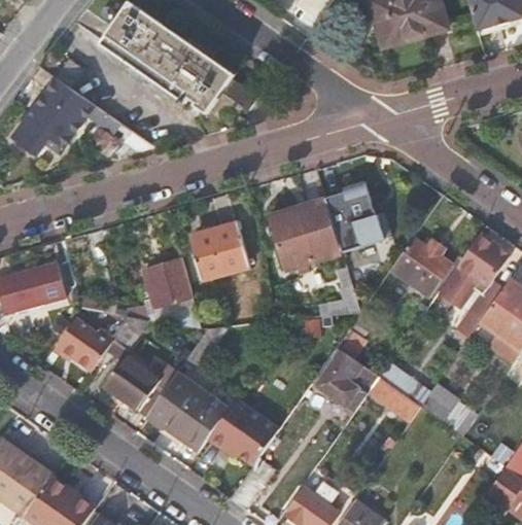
[(231,73),(132,3),(128,0),(126,0),(98,40),(106,46),(176,97),(173,101),(178,105),(184,96),(192,101),(189,104),(203,113),(218,91),(229,77),(231,73)]
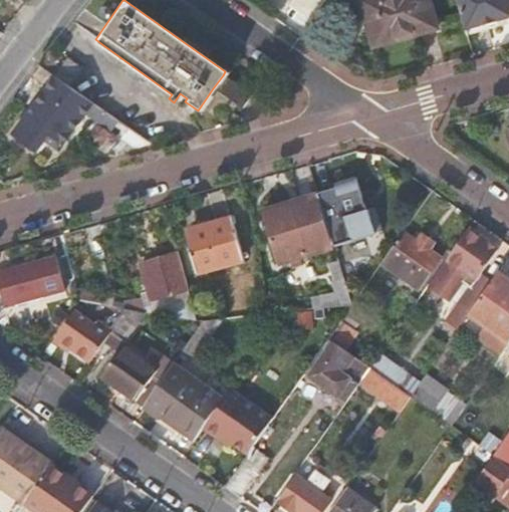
[(291,0),(287,5),(309,20),(322,0),(291,0)]
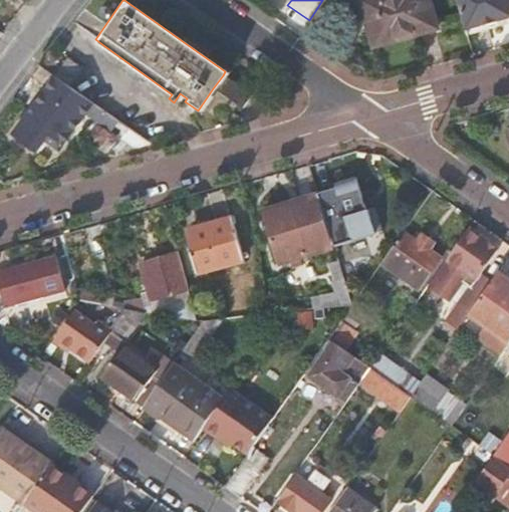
[(380,44),(405,37),(394,0),(360,0),(365,20),(373,17),(380,44)]
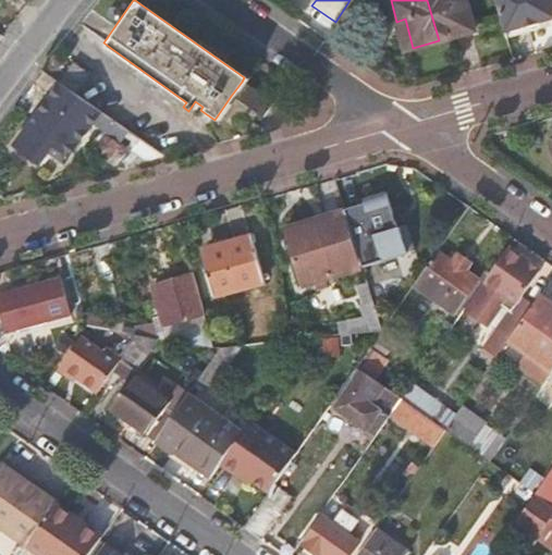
[(427,0),(439,40),(473,31),(465,0),(427,0)]
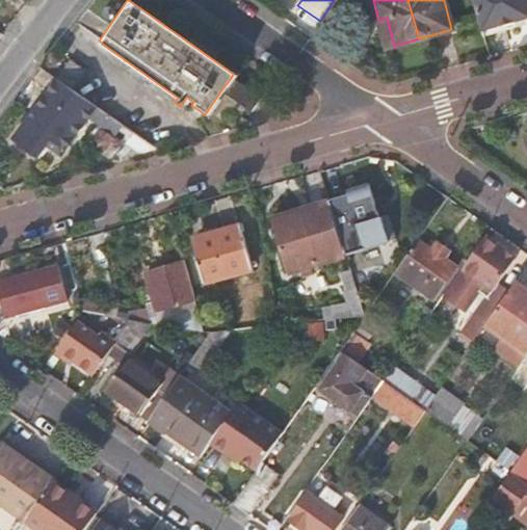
[(470,0),(478,30),(526,16),(526,12),(523,0),(470,0)]
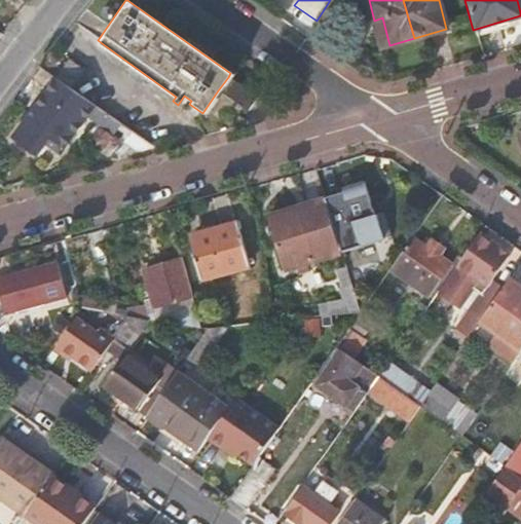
[(381,47),(389,45),(382,17),(374,21),(381,47)]
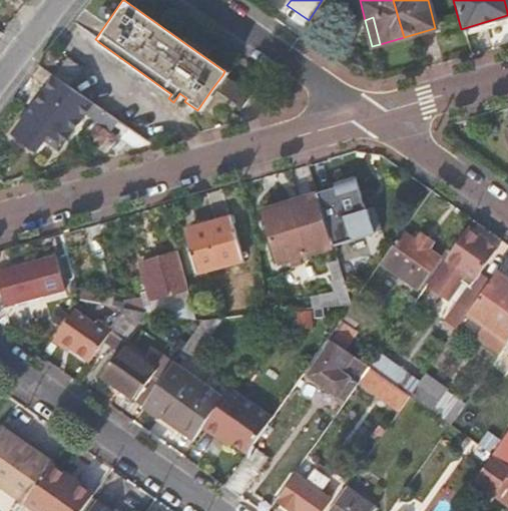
[(66,84),(78,68),(64,59),(53,74),(66,84)]
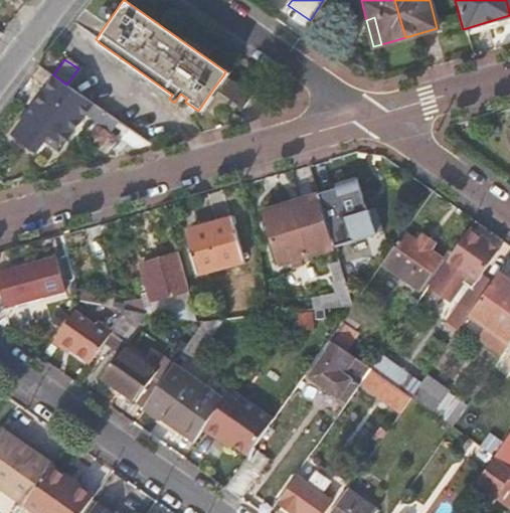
[(243,90),(223,75),(213,89),(233,103),(243,90)]
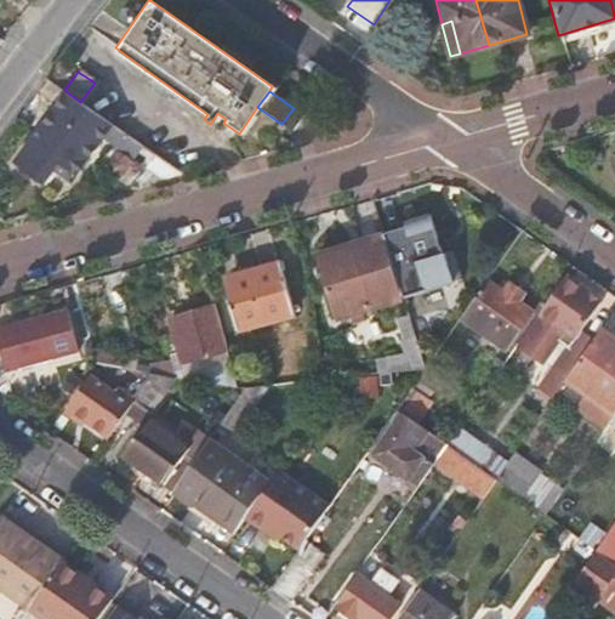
[(92,131),(101,119),(90,112),(64,94),(56,106),(92,131)]
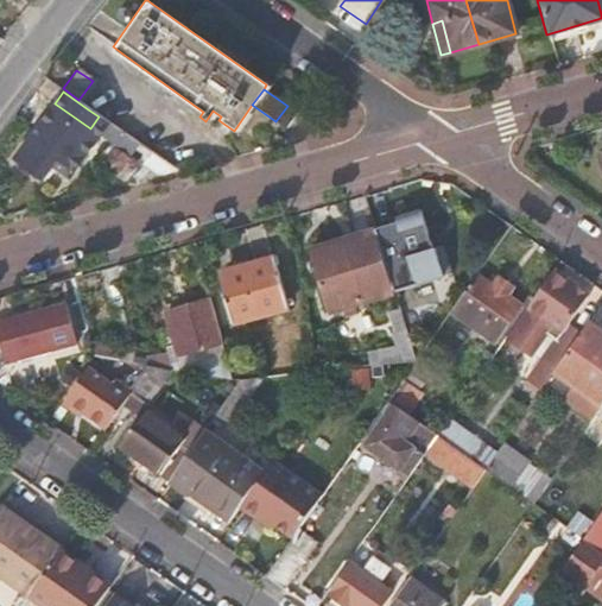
[(64,166),(90,128),(55,103),(29,141),(64,166)]
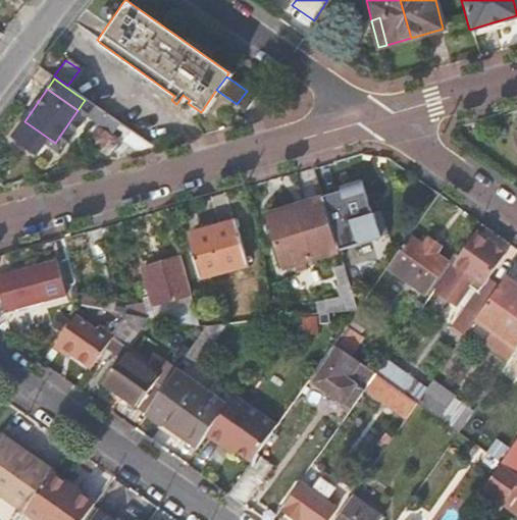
[(105,159),(118,143),(100,126),(86,142),(105,159)]
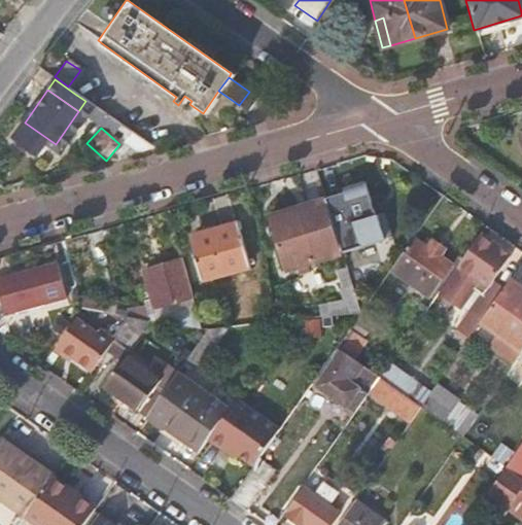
[(341,194),(322,200),(323,202),(339,253),(388,238),(381,214),(373,216),(362,183),(340,189),(341,194)]
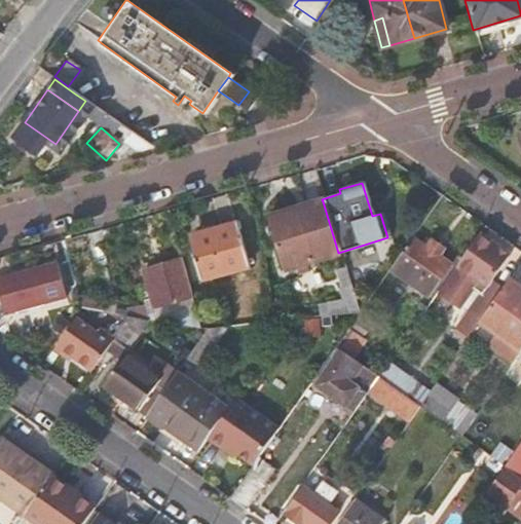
[(338,253),(323,201),(302,207),(304,212),(267,223),(281,269),(338,253)]
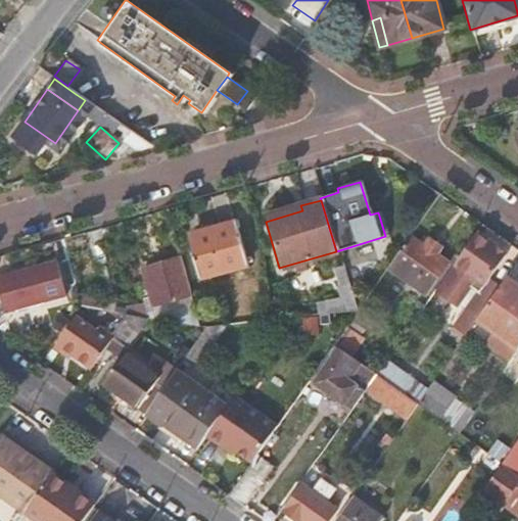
[(302,210),(300,205),(264,217),(266,222),(302,210)]
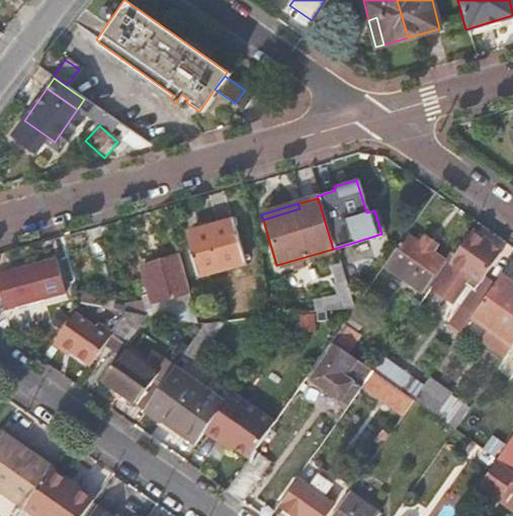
[(241,263),(230,221),(188,233),(194,254),(188,256),(195,276),(241,263)]
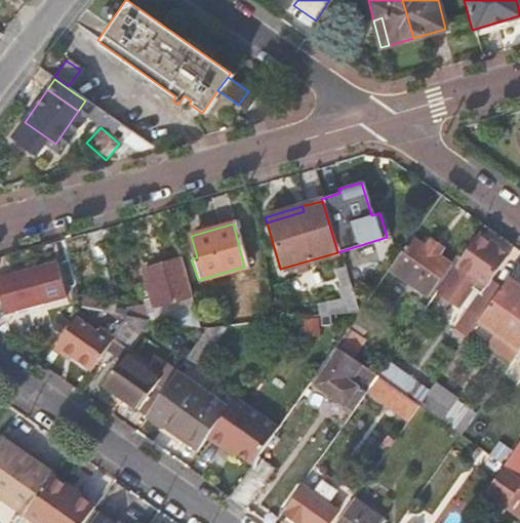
[(476,233),(455,262),(437,288),(471,312),(489,285),(509,257),(476,233)]
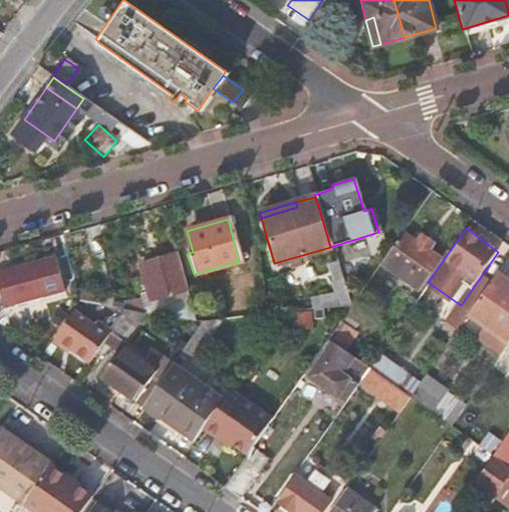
[(399,243),(395,241),(390,249),(383,258),(420,283),(442,254),(431,245),(436,238),(424,230),(419,236),(409,229),(399,243)]
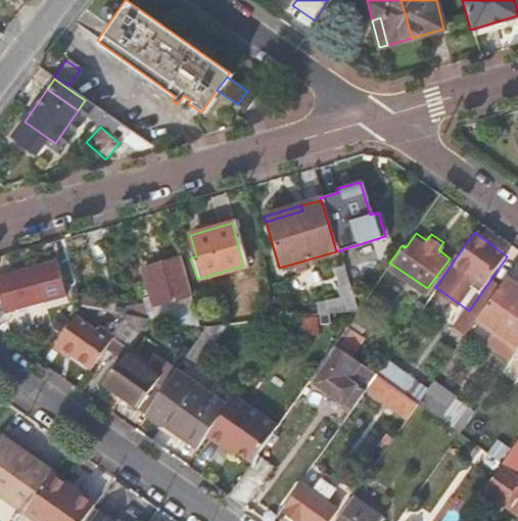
[(186,289),(177,258),(139,270),(147,300),(186,289)]
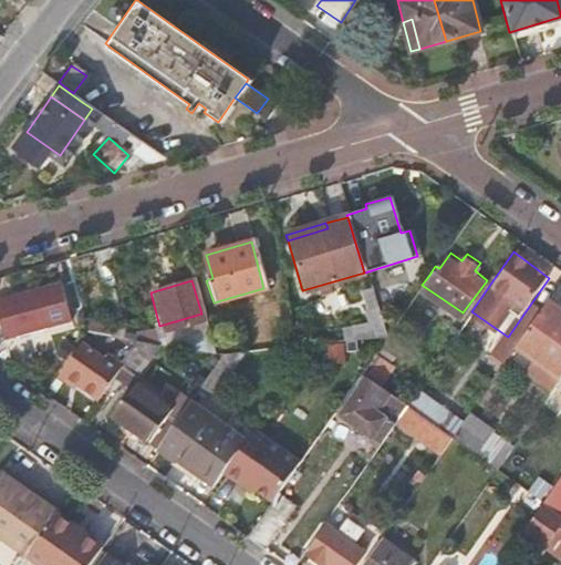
[(0,325),(3,338),(68,322),(59,287),(0,301),(0,325)]
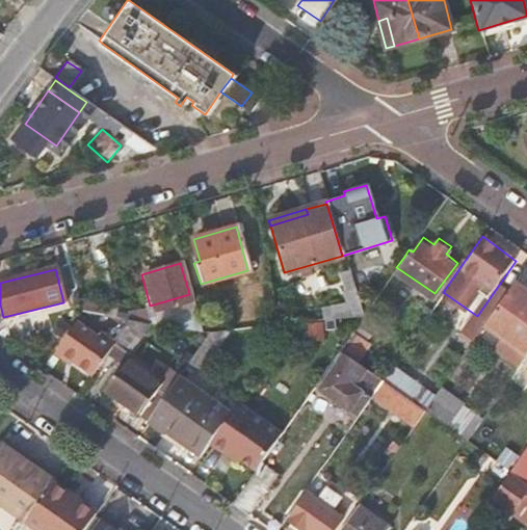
[(483,326),(524,356),(526,352),(526,293),(514,285),(505,295),(486,322),(483,326)]
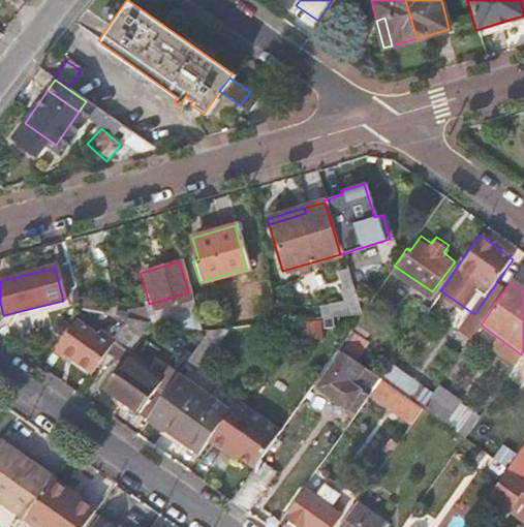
[(484,320),(502,293),(493,287),(474,314),(484,320)]
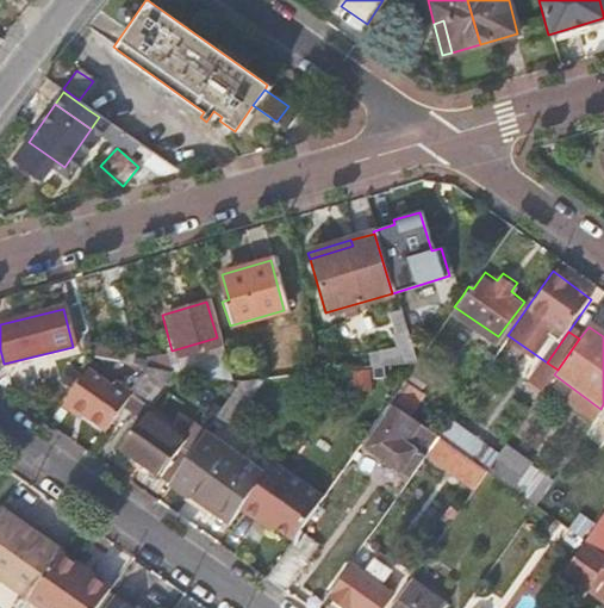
[(393,352),(397,366),(413,365),(409,348),(393,352)]
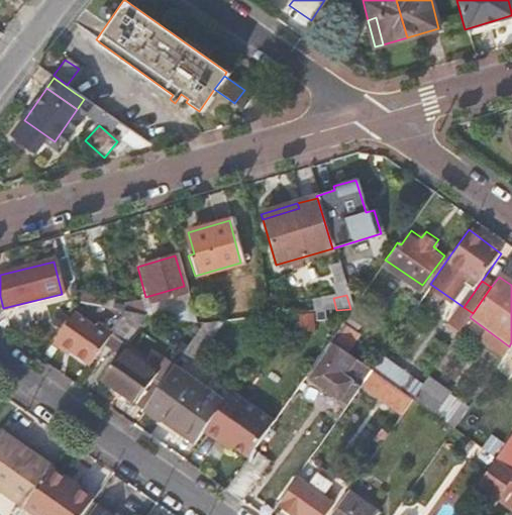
[(461,329),(470,317),(473,313),(464,307),(451,323),(461,329)]
